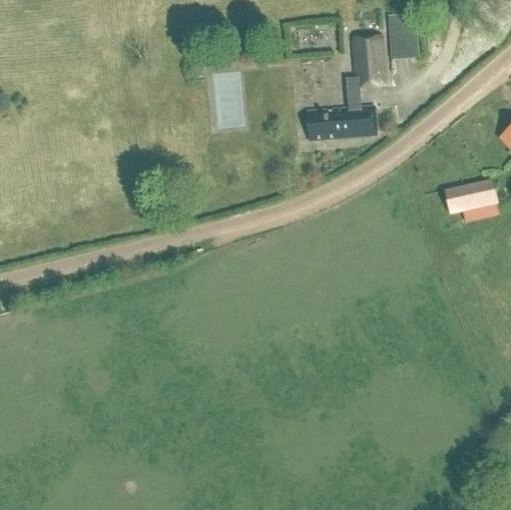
[(414,13),(386,15),(387,38),(389,59),(417,57),(415,36),(414,13)]
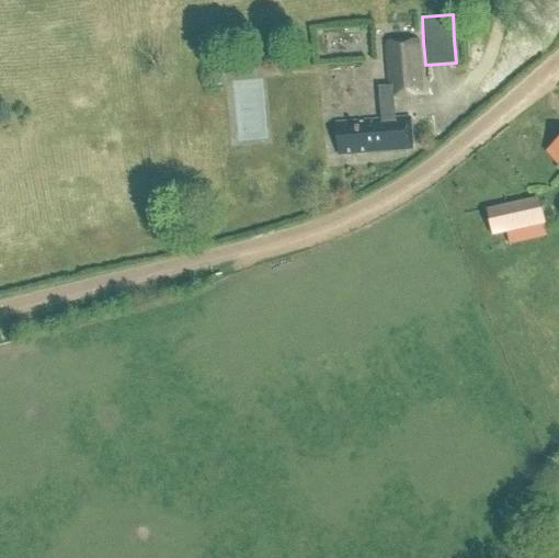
[(386,43),(389,84),(389,86),(390,97),(391,97),(421,93),(417,40),(386,43)]
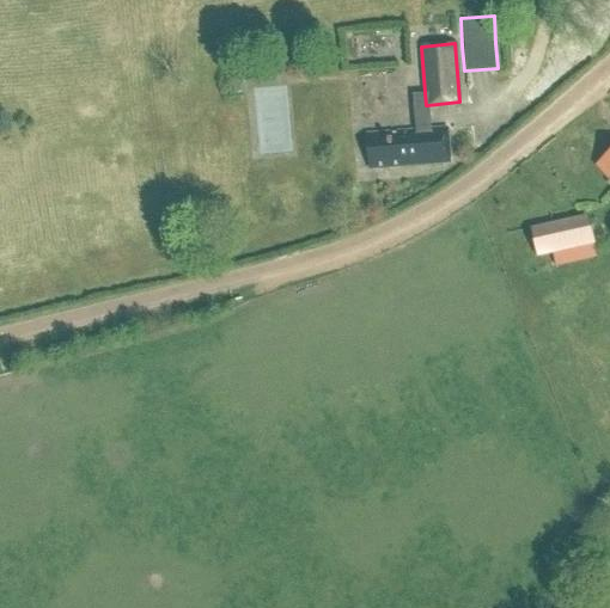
[(366,164),(445,163),(445,129),(428,129),(415,130),(365,130),(366,164)]
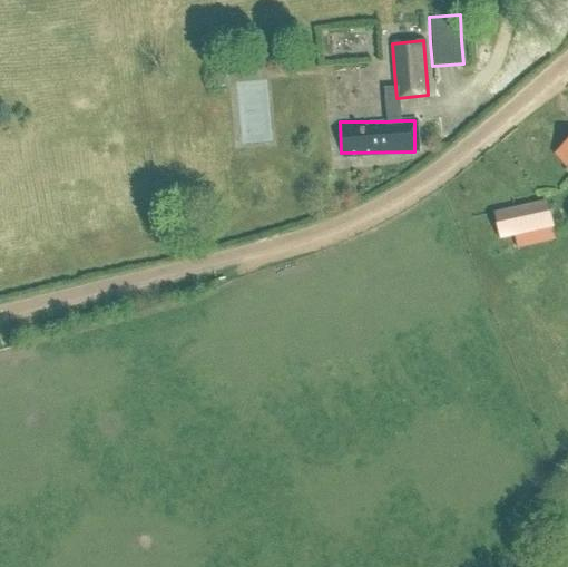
[(566,170),(567,173),(567,142),(556,154),(567,168),(566,170)]
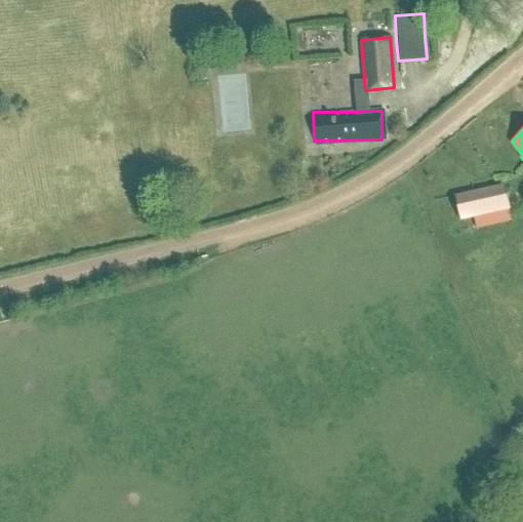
[(460,219),(510,207),(505,187),(455,199),(460,219)]
